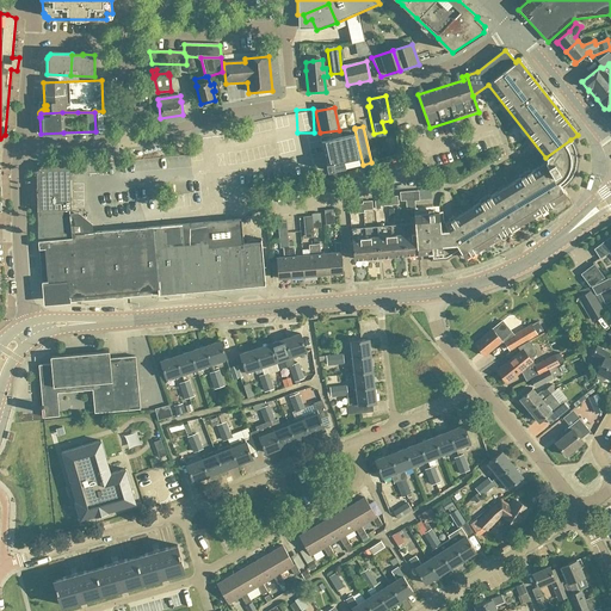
[(320,133),(327,173),(363,165),(355,129),(339,133),(339,130),(320,133)]
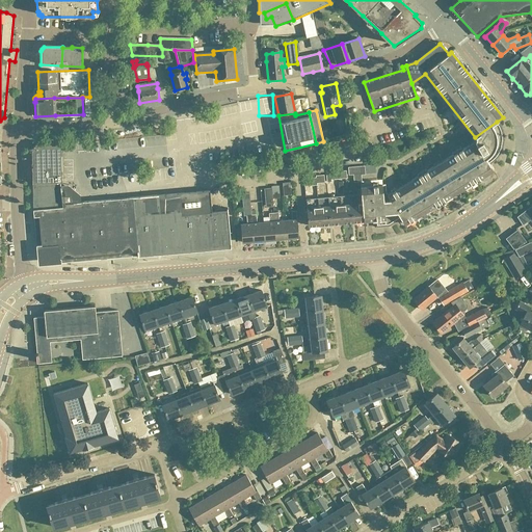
[(499,124),(497,122),(475,137),(475,142),(388,195),(386,193),(387,192),(386,186),(361,188),(361,195),(364,221),(374,220),(374,228),(389,227),(401,219),(404,225),(494,171),(489,165),(491,164),(493,163),(495,161),(496,160),(498,158),(499,156),(500,155),(501,153),(502,151),(502,149),(500,148),(501,141),(503,141),(503,139),(503,137),(503,135),(502,133),(502,131),(501,129),(500,127),(500,126),(499,124)]
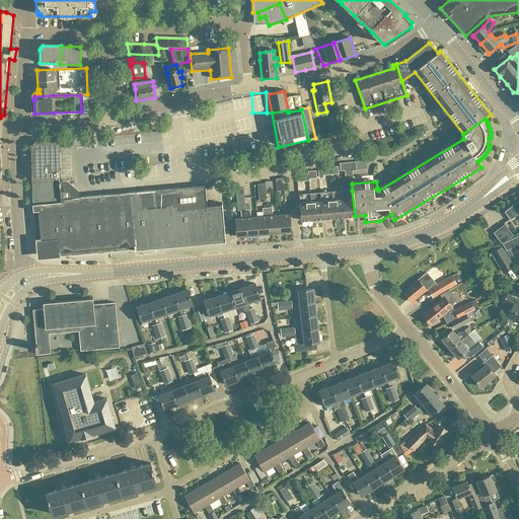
[(60,178),(60,162),(59,141),(58,141),(58,142),(53,142),(53,141),(34,141),(34,142),(34,143),(31,145),(30,145),(30,160),(32,160),(32,162),(32,164),(30,164),(31,179),(59,178),(60,178)]
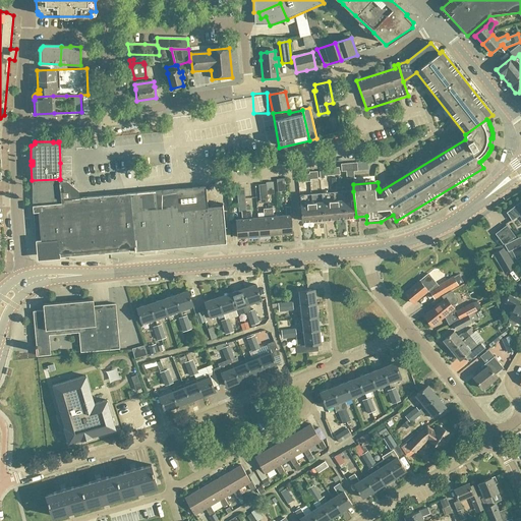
[(357,163),(340,165),(341,168),(341,172),(346,172),(346,179),(347,179),(352,179),(354,179),(353,172),(358,171),(357,163)]
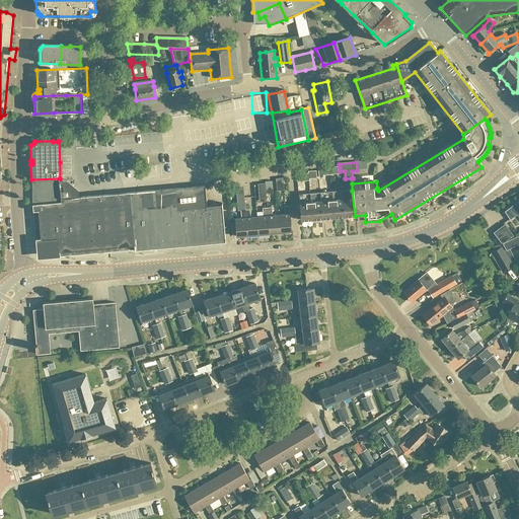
[(322,176),(338,174),(338,167),(321,168),(321,171),(317,171),(318,179),(323,178),(322,176)]
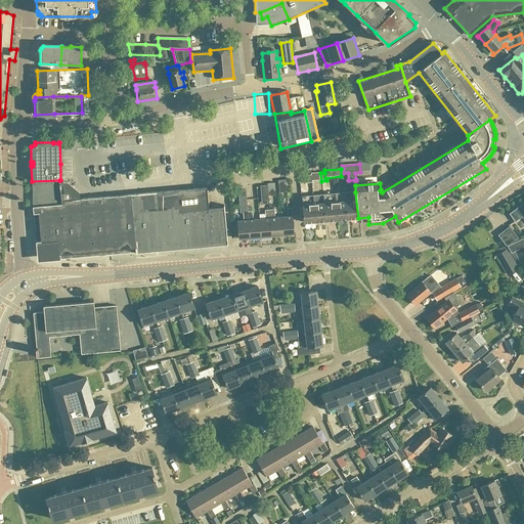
[(319,181),(318,173),(310,174),(310,176),(299,177),(300,184),(312,183),(312,181),(319,181)]
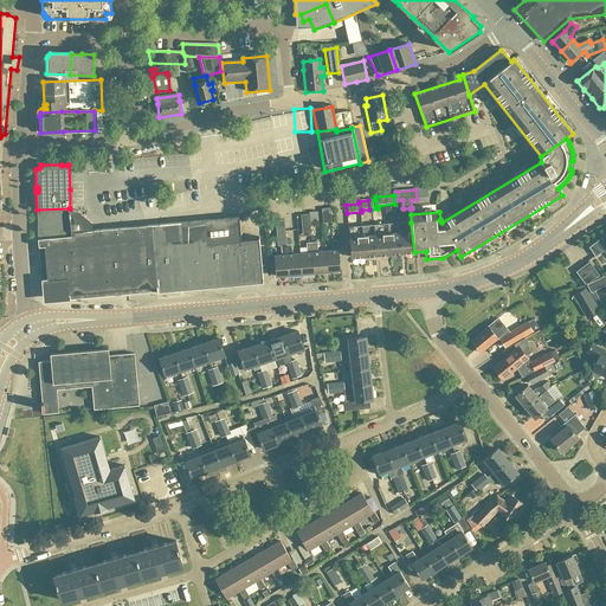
[(152,231),(150,226),(144,226),(95,231),(91,231),(71,233),(69,212),(69,208),(37,210),(37,239),(38,247),(40,247),(44,247),(47,281),(46,281),(47,290),(49,292),(49,296),(51,298),(53,300),(57,300),(59,300),(69,298),(69,296),(156,288),(152,231)]
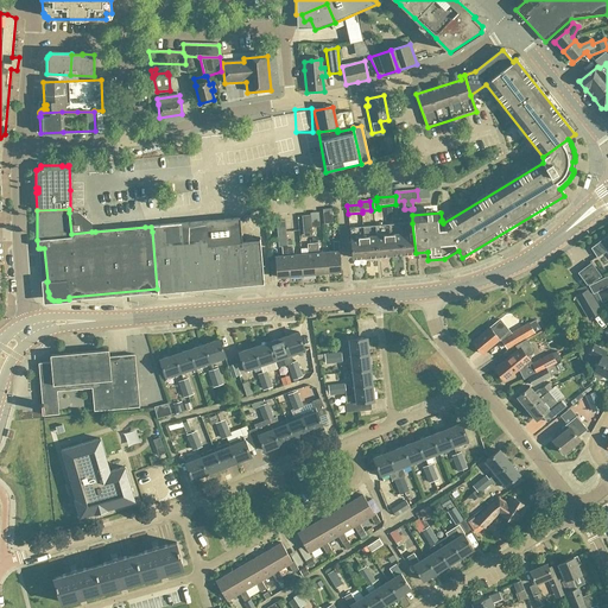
[(330,210),(323,210),(324,225),(333,225),(330,210)]
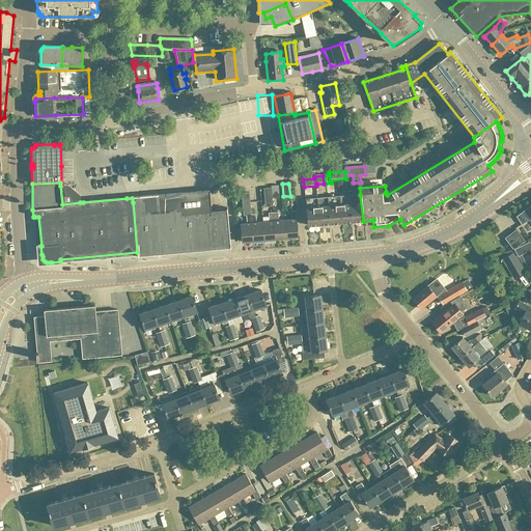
[(278,187),(271,187),(272,199),(279,199),(278,187)]
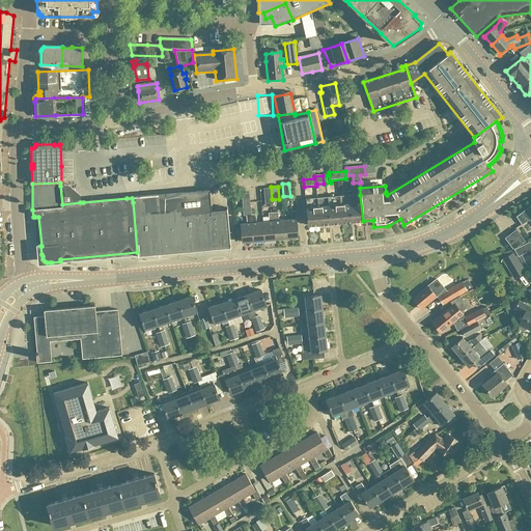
[(263,190),(264,204),(272,203),(271,189),(263,190)]
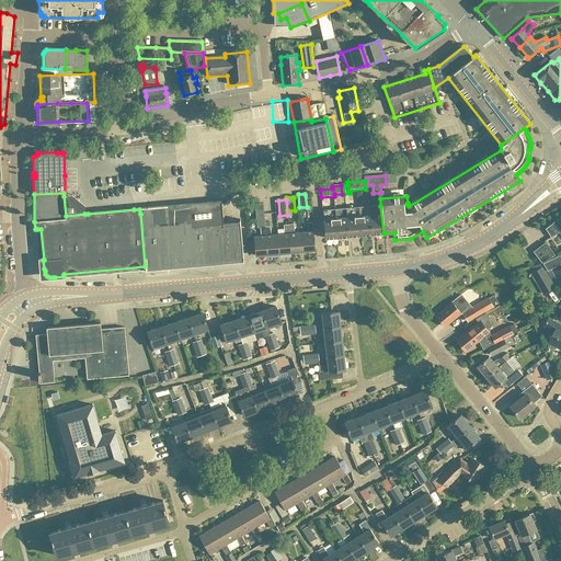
[(230,259),(231,264),(242,263),(243,263),(240,220),(239,220),(239,222),(222,225),(221,202),(220,202),(134,209),(139,209),(140,214),(145,266),(145,272),(146,272),(146,266),(230,259)]
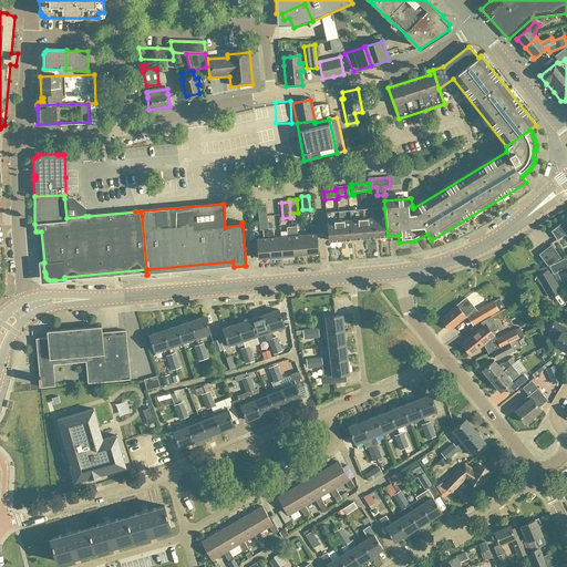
[(270,258),(268,230),(267,230),(265,207),(257,207),(259,232),(263,232),(263,239),(256,240),(258,259),(270,258)]
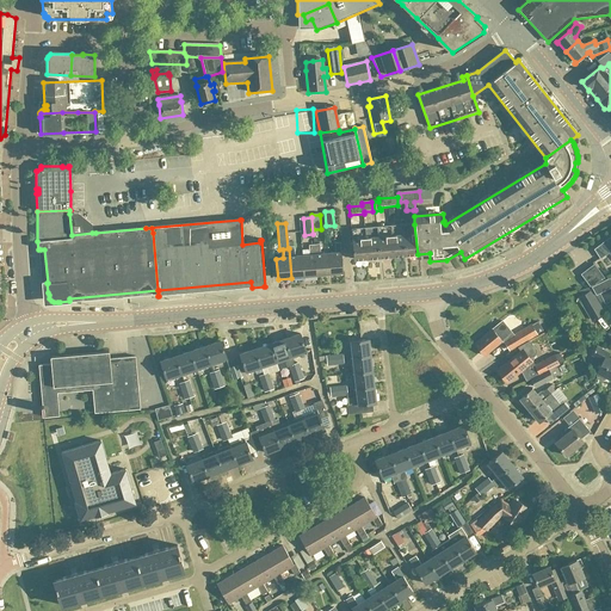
[(353,260),(418,254),(414,224),(350,230),(353,260)]
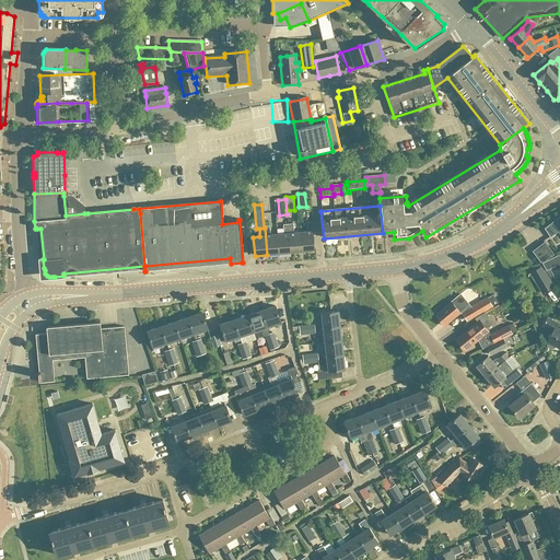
[(559,217),(550,225),(545,230),(550,237),(559,230),(559,217)]
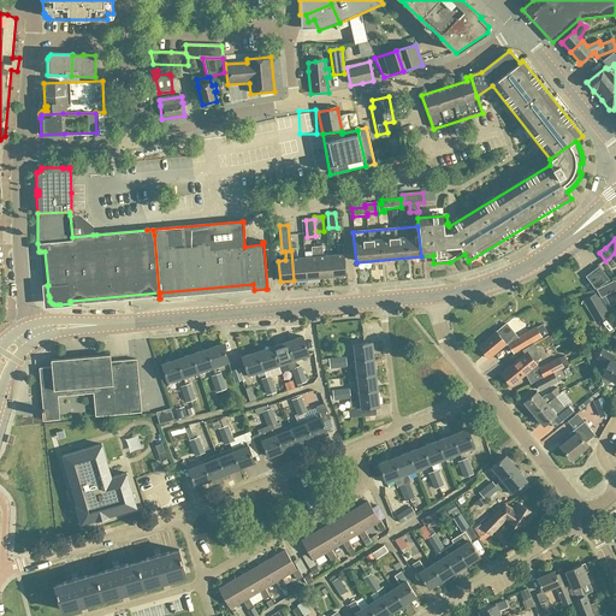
[(330,256),(332,277),(345,276),(344,255),(343,255),(343,246),(337,246),(338,256),(330,256)]
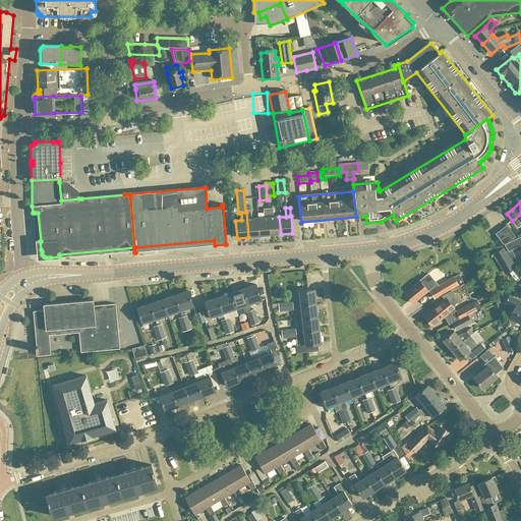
[(257,219),(258,236),(270,235),(268,210),(264,210),(264,219),(257,219)]
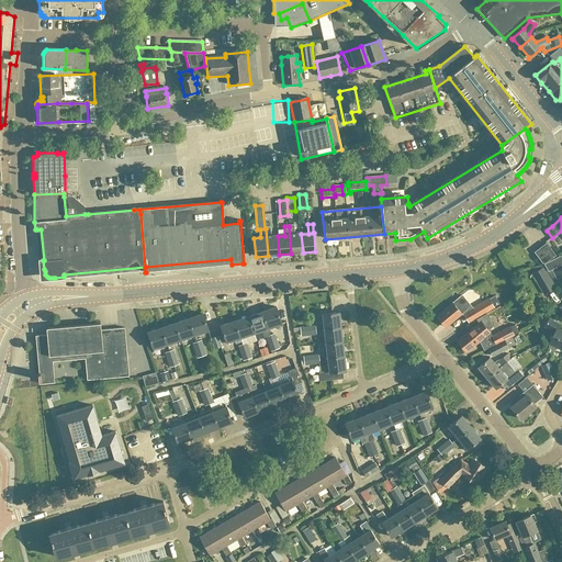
[(289,226),(291,254),(303,253),(301,234),(294,235),(293,226),(289,226)]
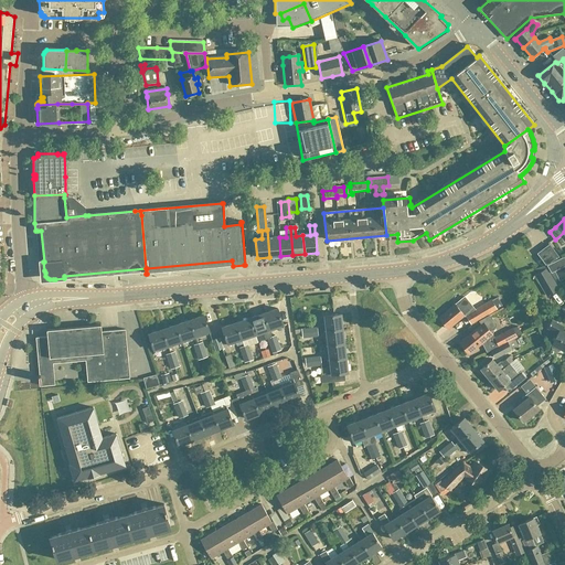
[(267,230),(269,257),(280,256),(279,237),(272,238),(272,228),(267,230)]
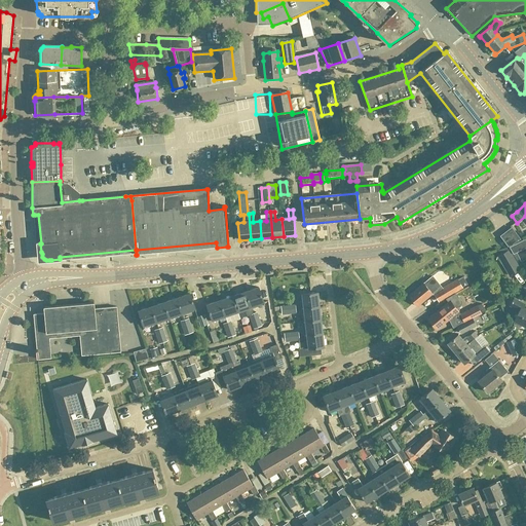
[(520,240),(511,229),(500,236),(509,248),(520,240)]
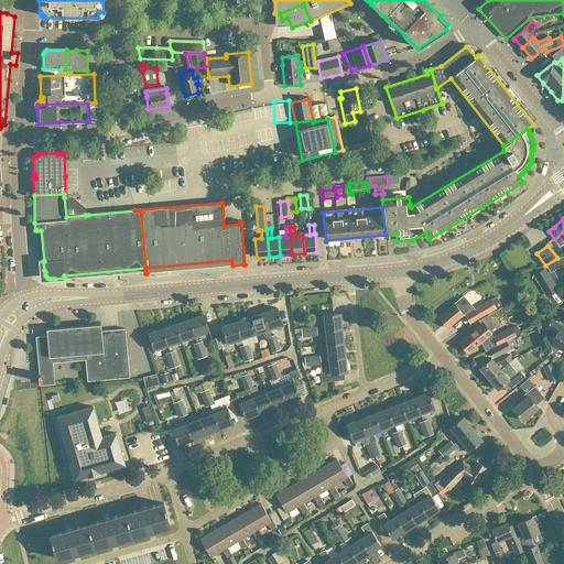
[(563,266),(563,264),(562,259),(546,266),(550,273),(553,271),(559,281),(563,278),(563,270),(563,267),(563,266)]
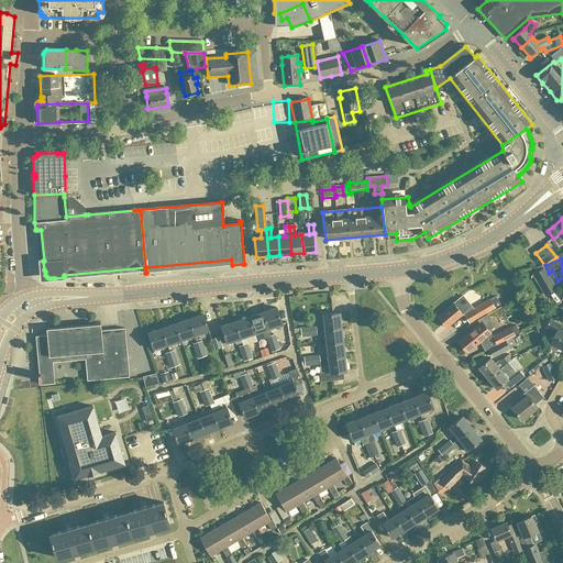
[(556,289),(544,268),(533,275),(544,296),(556,289)]
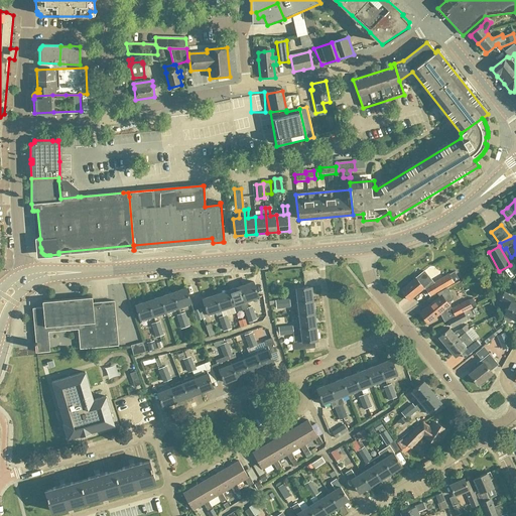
[(408,301),(430,283),(431,281),(423,272),(415,279),(400,291),(408,301)]
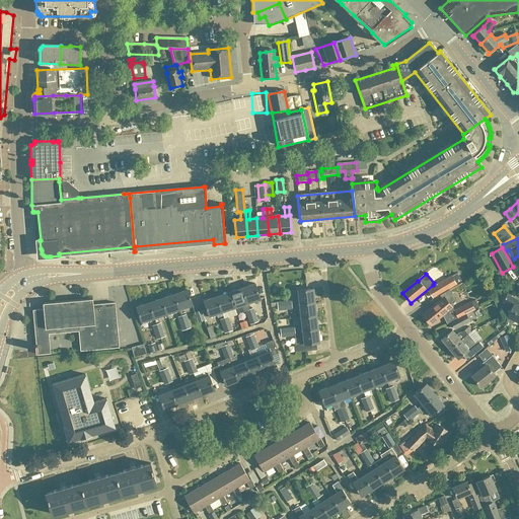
[(461,282),(457,275),(428,290),(432,298),(461,282)]
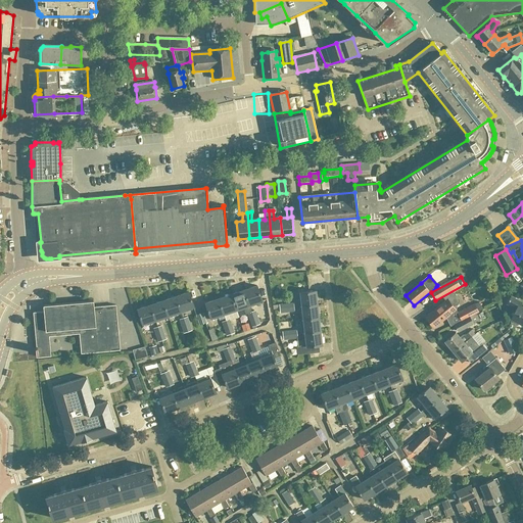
[(243,291),(249,307),(262,303),(256,287),(255,287),(243,291)]
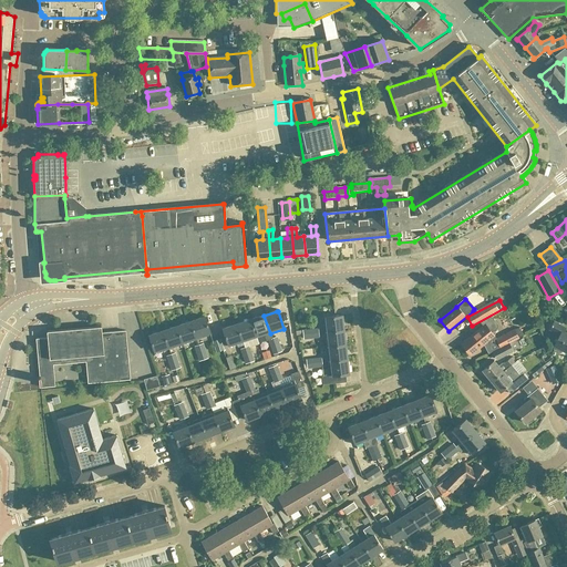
[(272,339),(270,333),(264,316),(250,320),(256,338),(264,336),(266,342),(268,341),(272,339)]
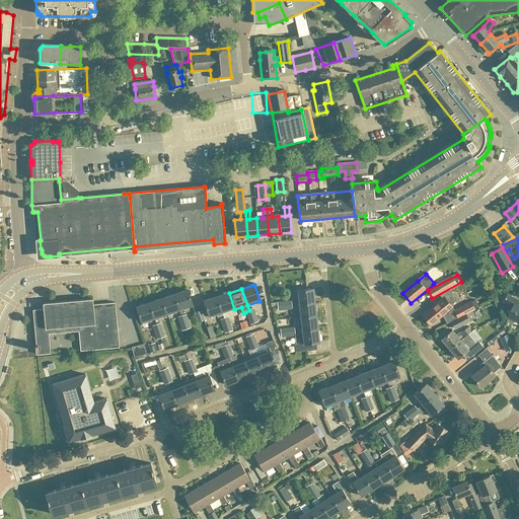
[(313,303),(313,300),(312,290),(295,292),(297,305),(313,303)]
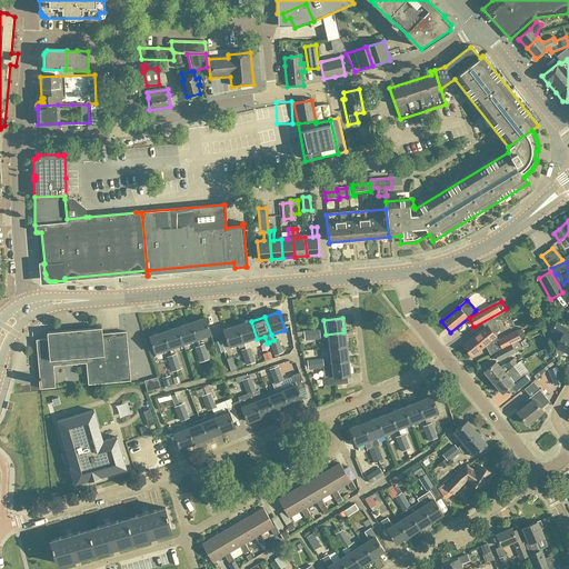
[(191,323),(197,341),(211,337),(206,319),(205,319),(191,323)]
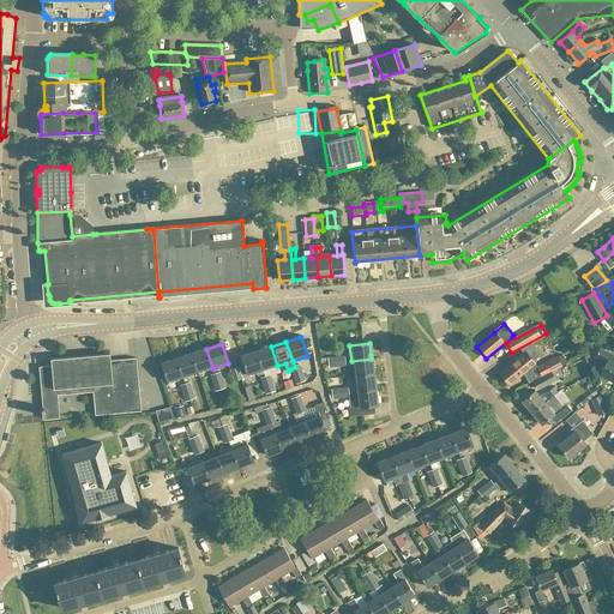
[(517,359),(499,374),(509,386),(523,374),(528,384),(533,381),(542,377),(537,368),(535,363),(535,365),(531,361),(536,356),(537,351),(530,344),(521,350),(523,354),(517,360),(517,359)]
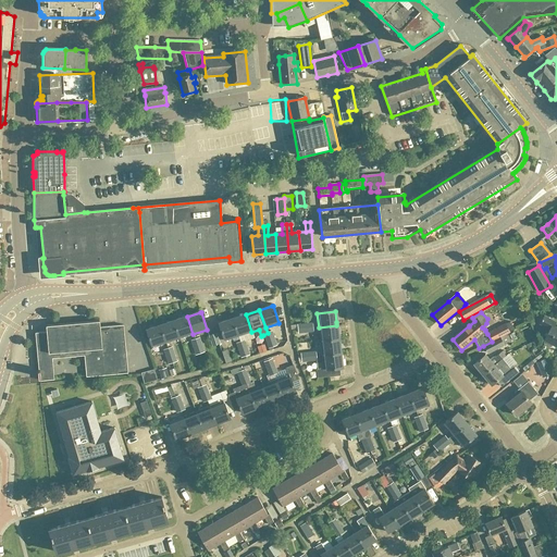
[(233,320),(238,337),(240,343),(245,341),(245,342),(254,338),(251,332),(246,314),(233,320)]
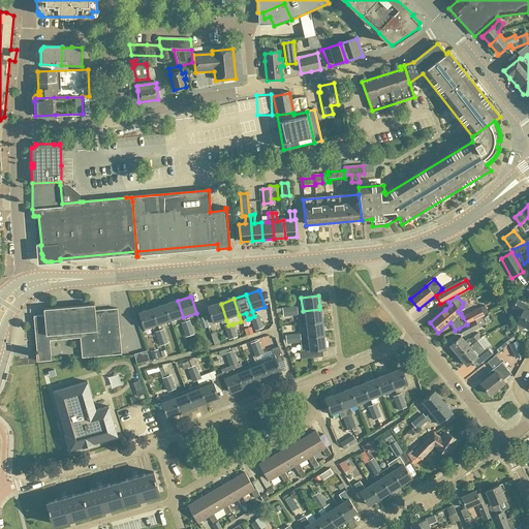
[(170,321),(183,317),(178,301),(164,306),(170,321)]
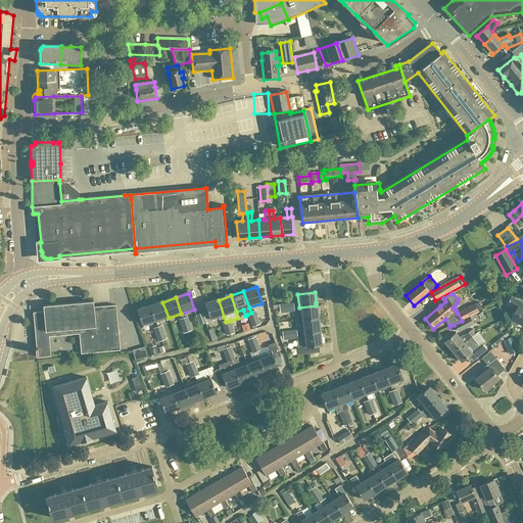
[(517,326),(518,324),(522,326),(522,308),(520,307),(522,303),(511,297),(507,304),(516,310),(511,319),(512,320),(511,323),(511,325),(515,327),(517,326)]
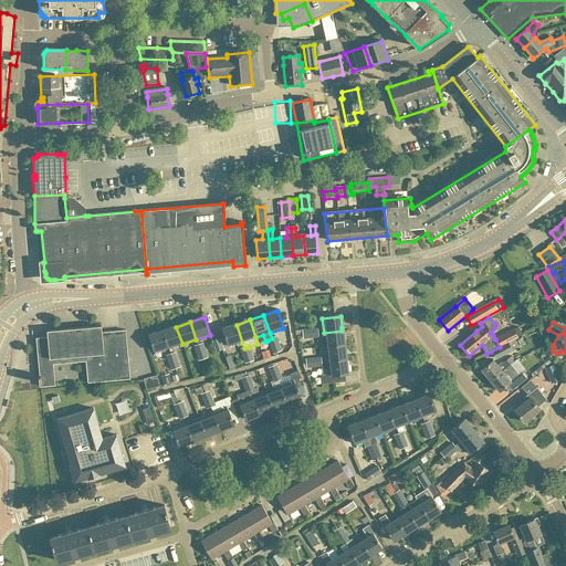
[(242,343),(237,325),(222,329),(228,347),(242,343)]
